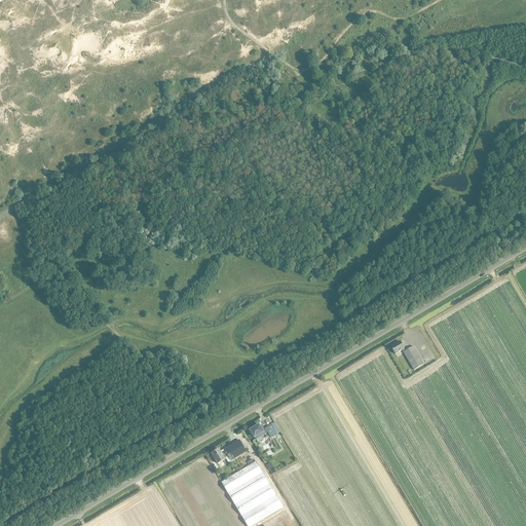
[(402,350),(404,352),(406,351),(404,348),(400,341),(391,347),(396,354),(402,350)]
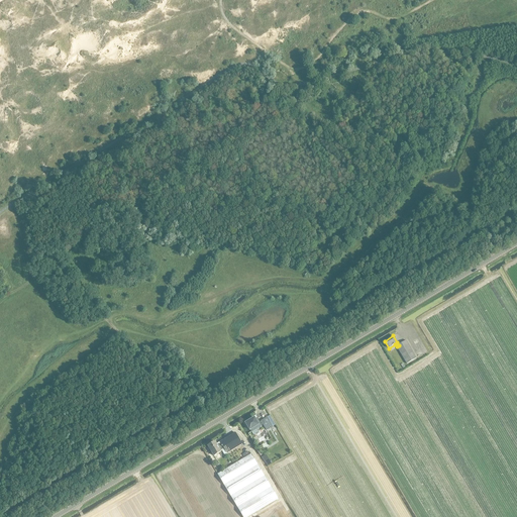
[(406,340),(399,345),(397,346),(396,346),(407,364),(416,357),(406,340)]
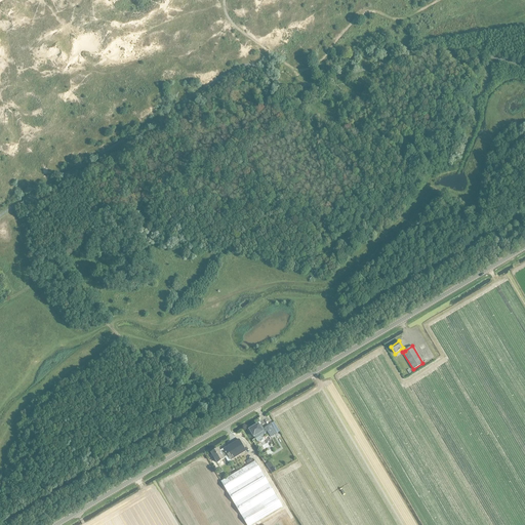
[(250,430),(254,437),(258,435),(259,437),(267,433),(260,422),(250,430)]
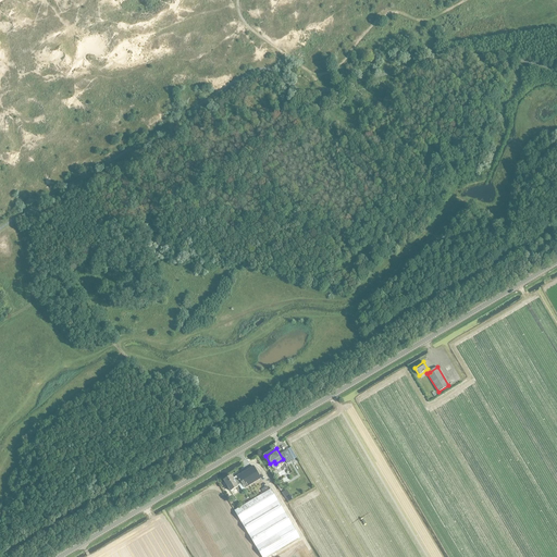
[(238,478),(234,480),(238,486),(242,484),(245,489),(261,479),(254,466),(237,477),(238,478)]
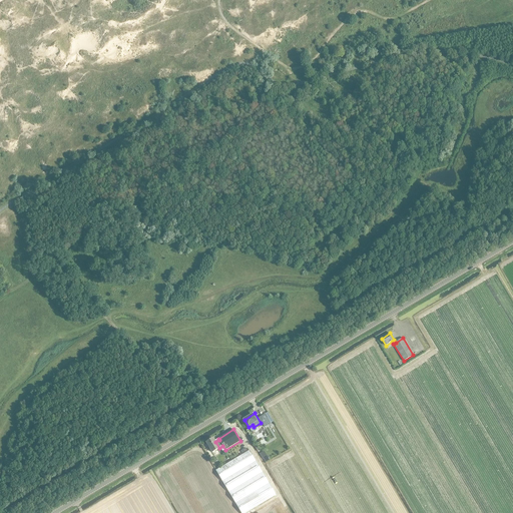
[(219,448),(215,442),(213,438),(206,442),(212,453),(219,448)]
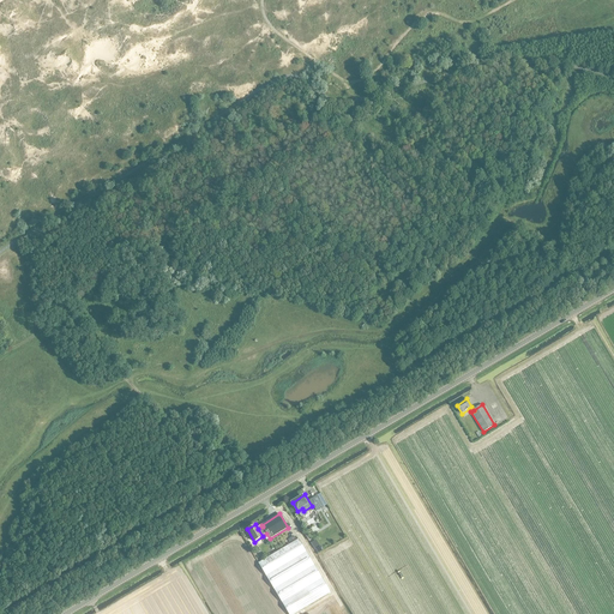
[(299,539),(288,546),(258,564),(288,613),(293,613),(330,593),(299,539)]
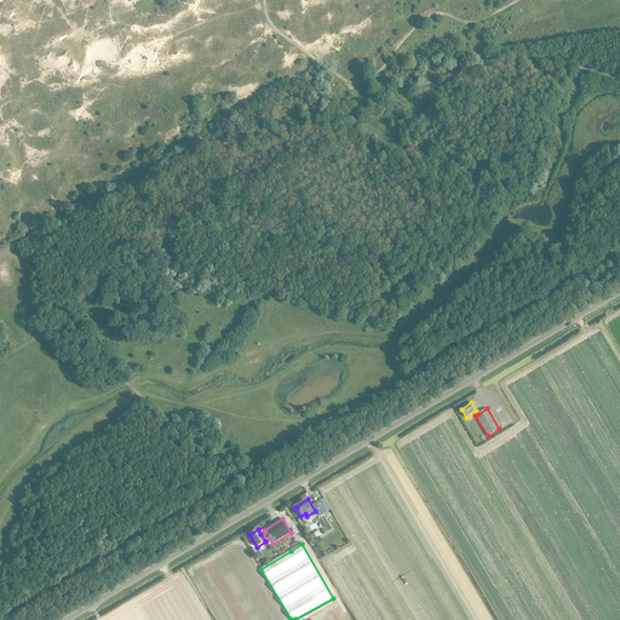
[(320,557),(325,555),(320,545),(315,546),(320,557)]
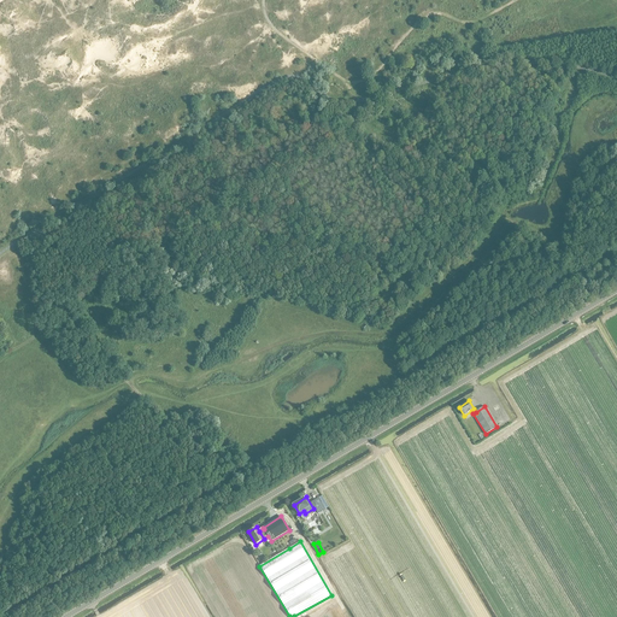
All buildings are outlined.
